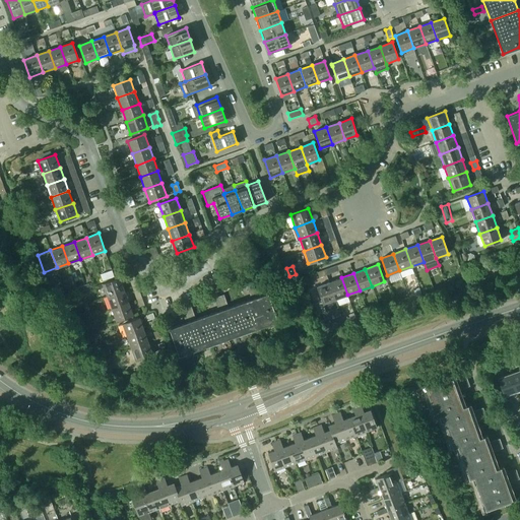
[(103,283),(107,296),(124,289),(120,277),(103,283)]
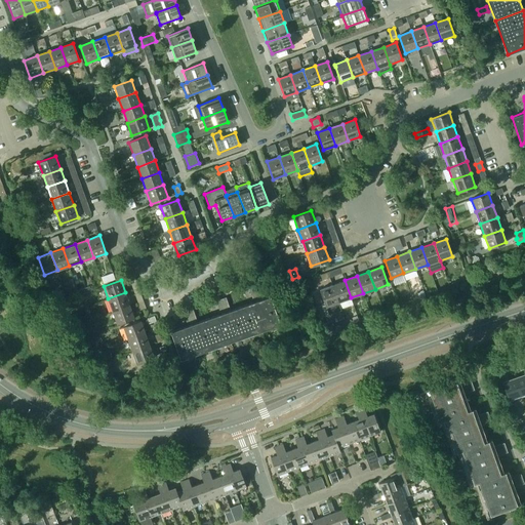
[(338,303),(351,297),(345,280),(332,285),(338,303)]
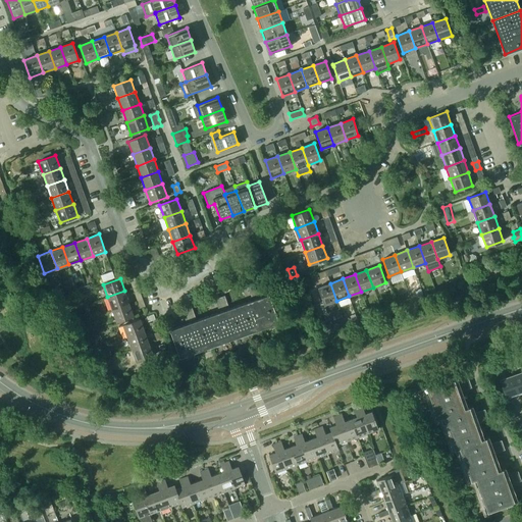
[(457,278),(448,281),(450,288),(459,284),(457,278)]
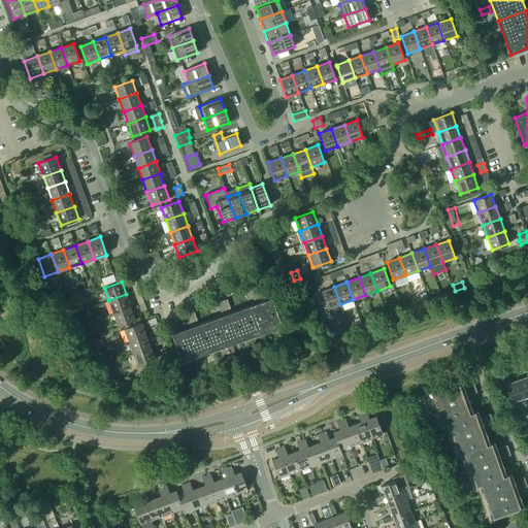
[(255,303),(238,309),(248,337),(282,325),(271,297),(264,300),(260,287),(251,290),(255,303)]
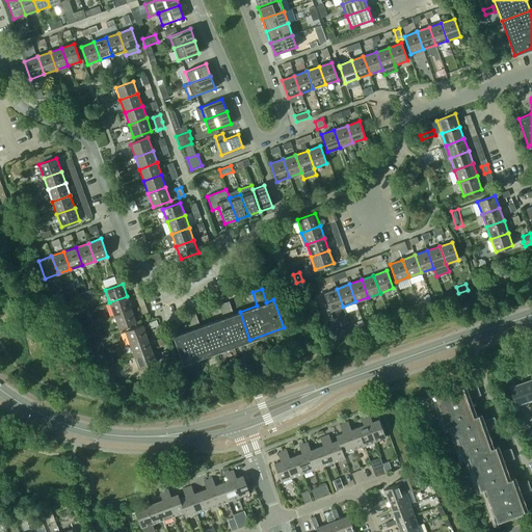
[(337,289),(324,293),(334,318),(346,314),(343,307),(337,289)]
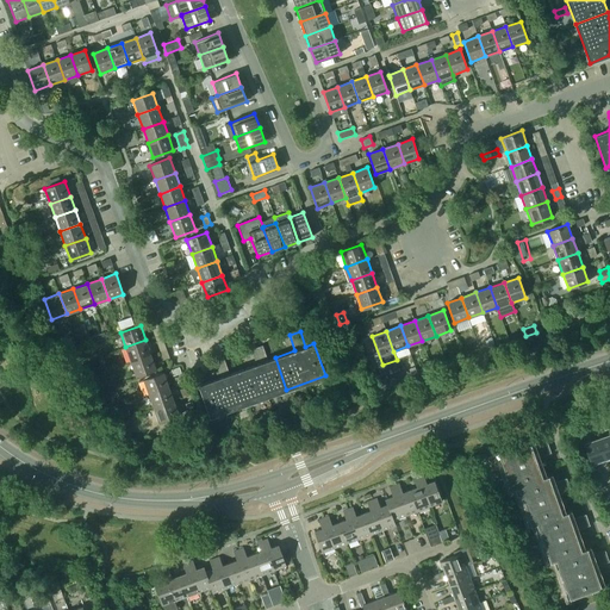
[(145,340),(125,347),(130,361),(151,354),(145,340)]
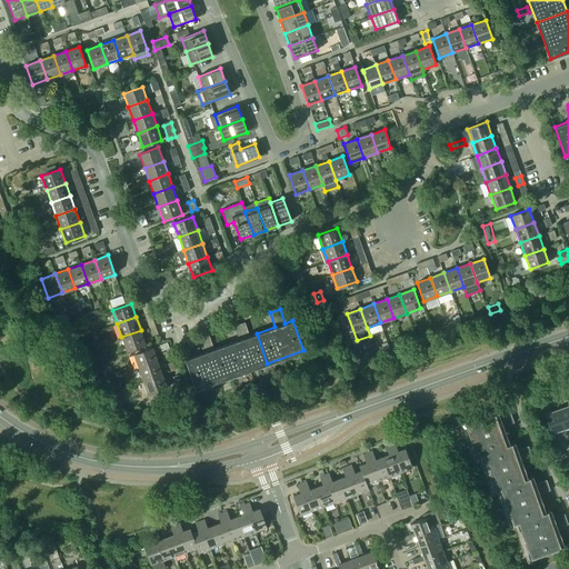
[(220,346),(231,377),(267,363),(257,333),(249,336),(245,321),(233,326),(239,340),(220,346)]
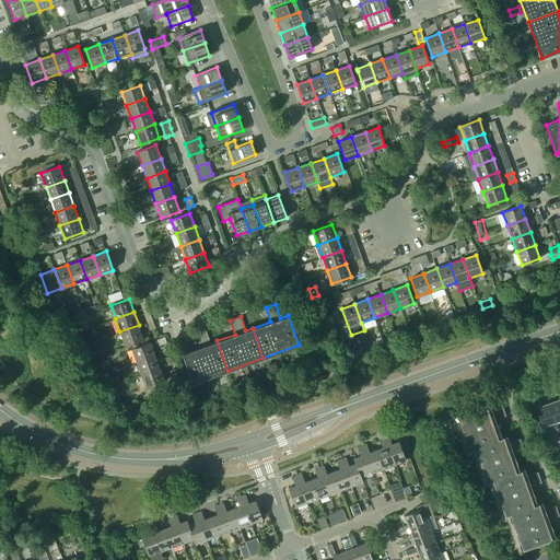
[(143,338),(139,325),(119,331),(125,345),(143,338)]
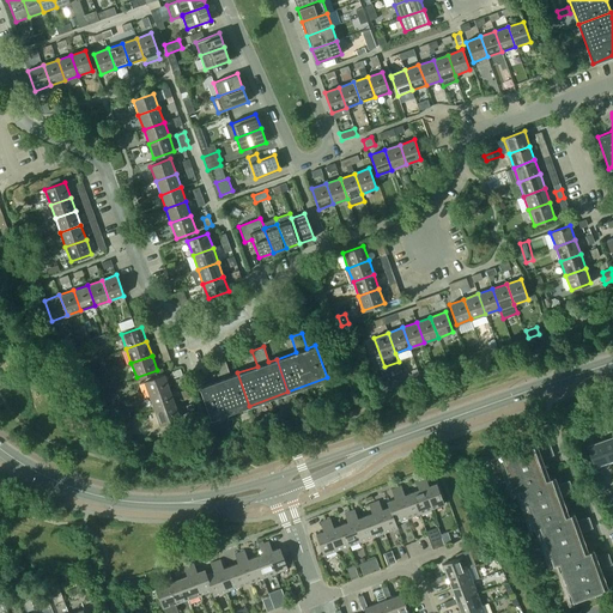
[(219,380),(199,387),(211,419),(249,406),(237,372),(230,376),(225,360),(213,364),(219,380)]
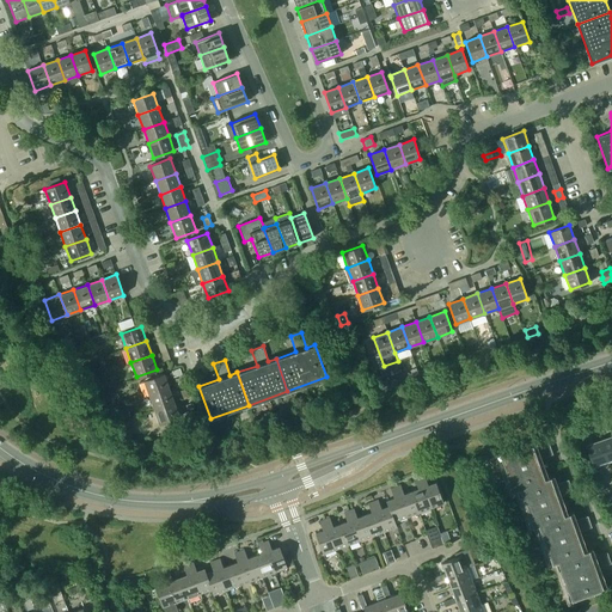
[(417,371),(403,375),(407,385),(421,380),(417,371)]
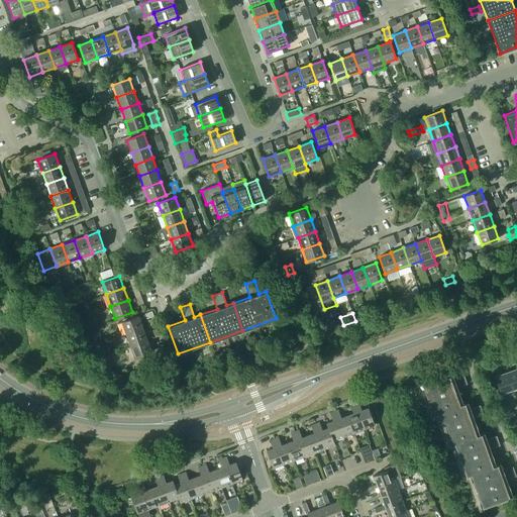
[(122,321),(126,334),(143,327),(139,315),(122,321)]
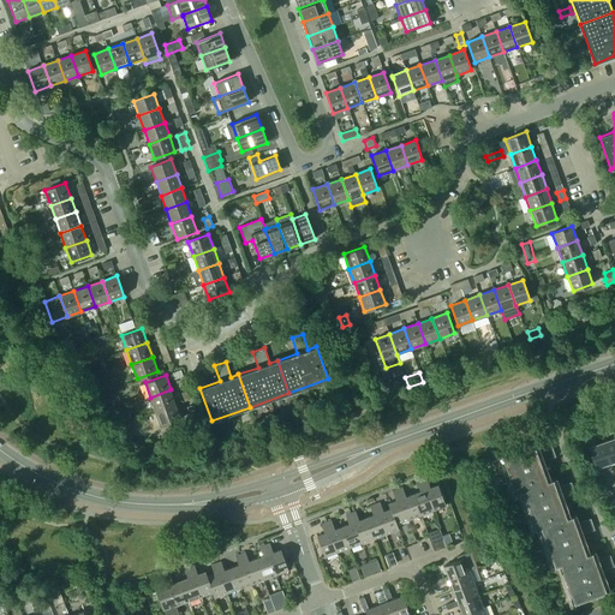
[(408,387),(404,375),(390,381),(388,375),(380,378),(386,395),(408,387)]
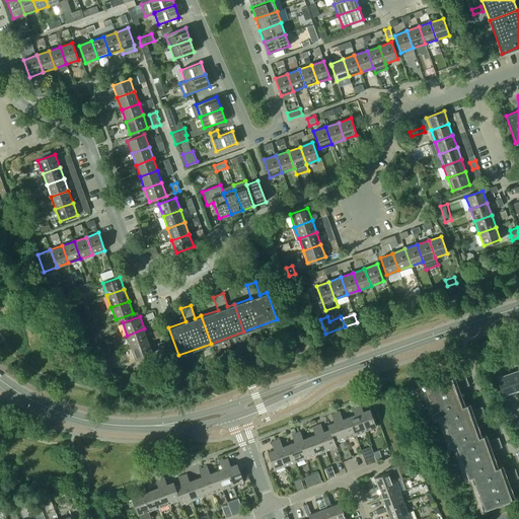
[(127,336),(131,347),(148,341),(144,328),(127,336)]
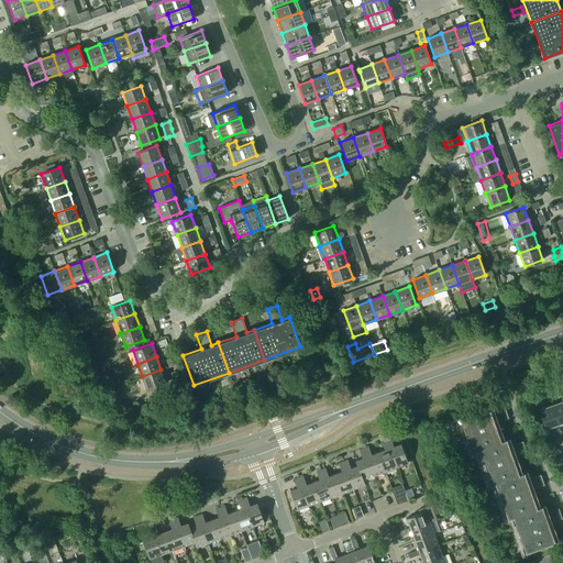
[(161,370),(142,376),(147,390),(166,383),(161,370)]
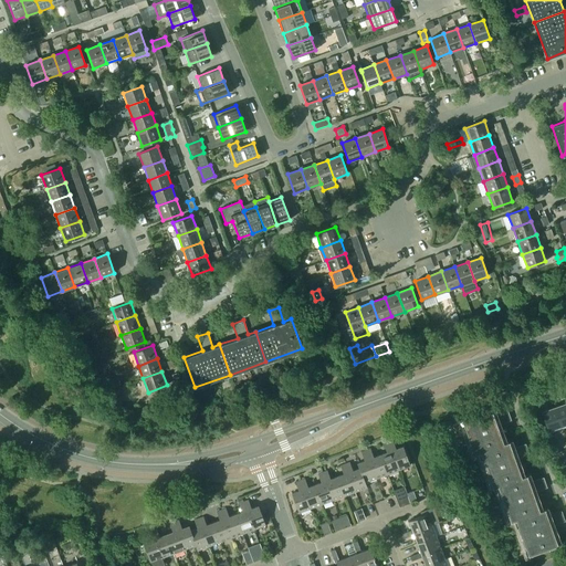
[(562,426),(565,423),(565,402),(555,407),(562,426)]
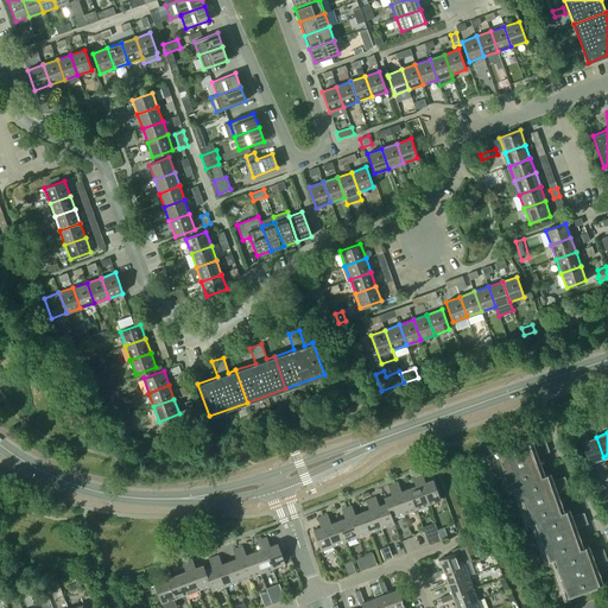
[(588,462),(603,457),(596,437),(581,443),(588,462)]
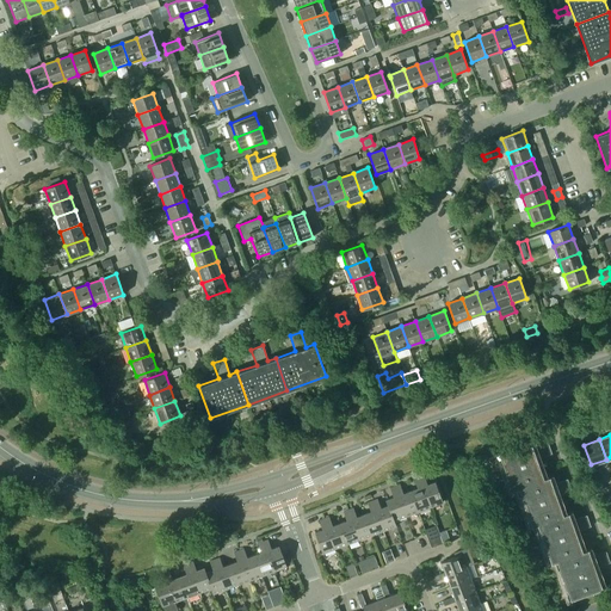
[(512,491),(517,488),(543,479),(537,460),(551,454),(548,443),(532,448),(530,440),(498,452),(512,491)]
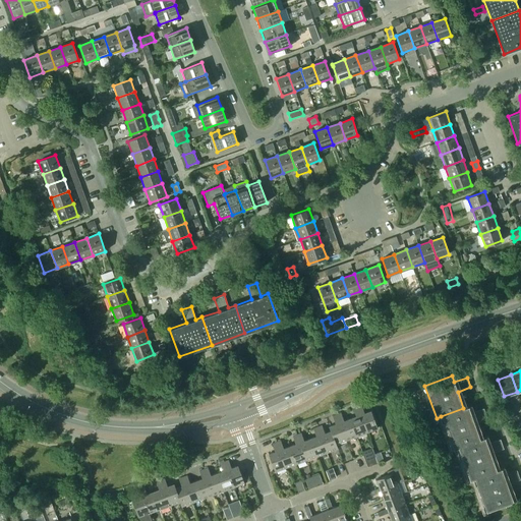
[(361,406),(357,407),(366,432),(378,428),(370,411),(364,413),(361,406)]
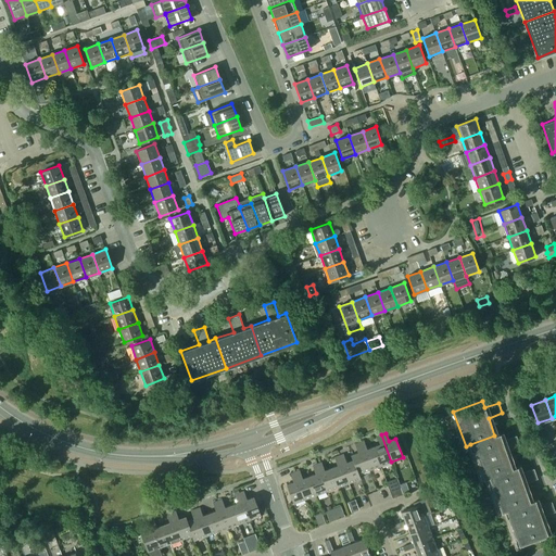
[(380,444),(374,446),(380,466),(391,462),(381,434),(377,437),(380,444)]
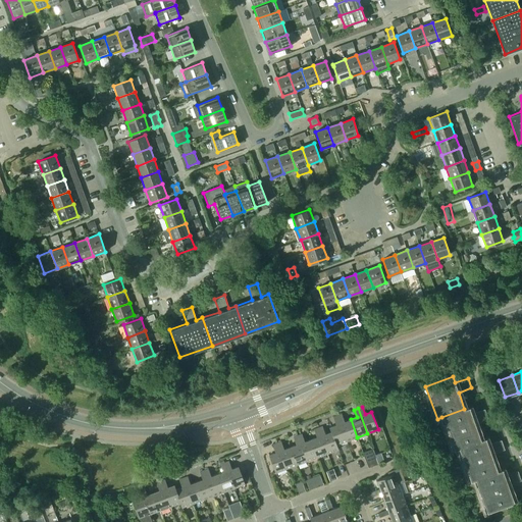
[(454,450),(458,449),(481,440),(475,424),(488,419),(484,409),(471,414),(469,408),(464,409),(441,417),(454,450)]
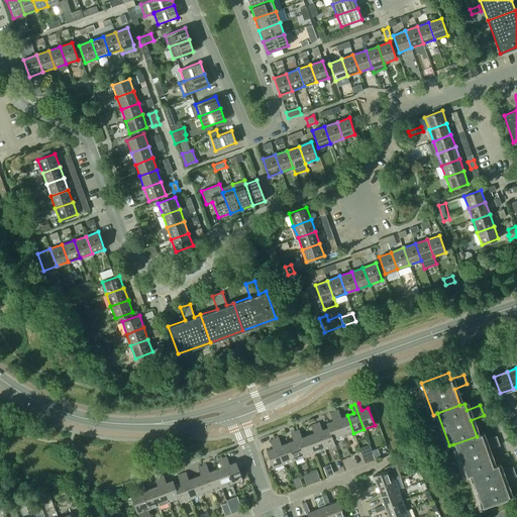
[(338,410),(334,412),(343,436),(353,433),(347,415),(341,418),(338,410)]
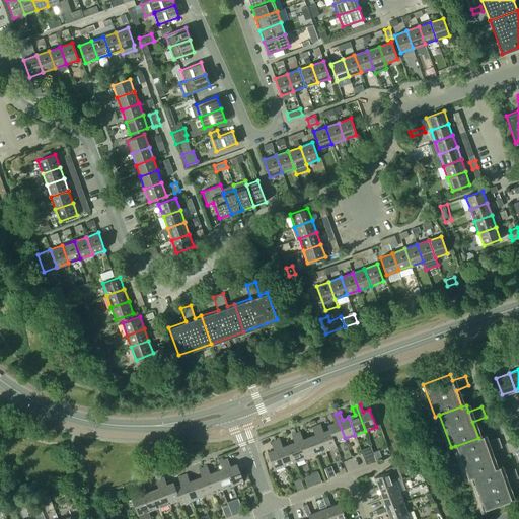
[(335,442),(345,438),(336,414),(331,415),(334,423),(327,425),(329,430),(335,442)]
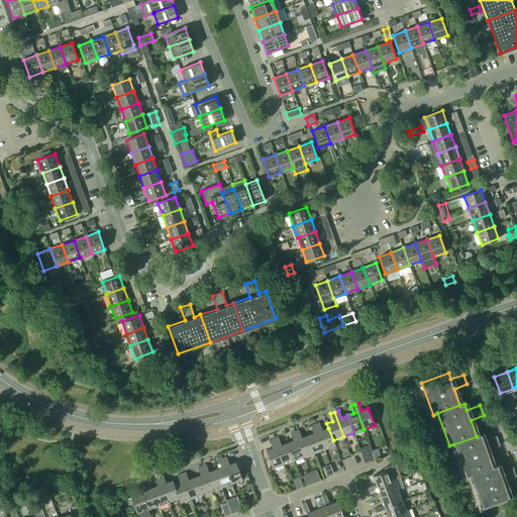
[(315,424),(324,449),(335,445),(333,440),(328,428),(322,430),(319,422),(315,424)]
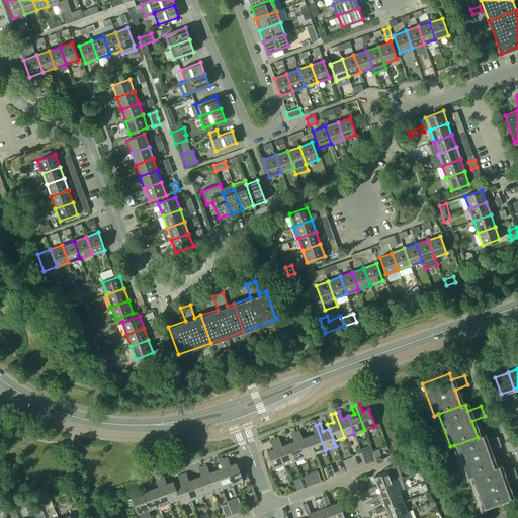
[(314,434),(309,436),(315,453),(325,450),(316,425),(312,426),(314,434)]
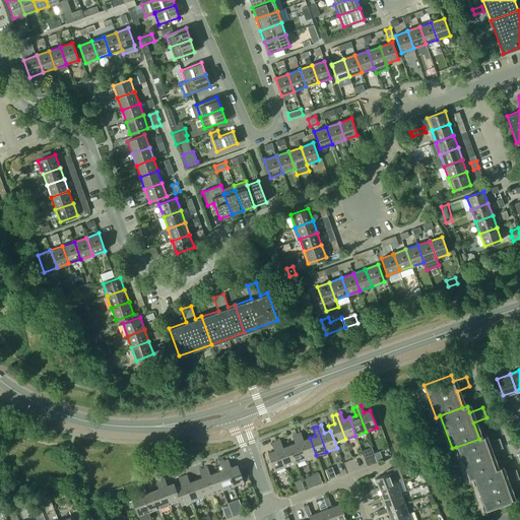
[(306,459),(316,455),(310,438),(304,440),(301,433),(297,434),(306,459)]
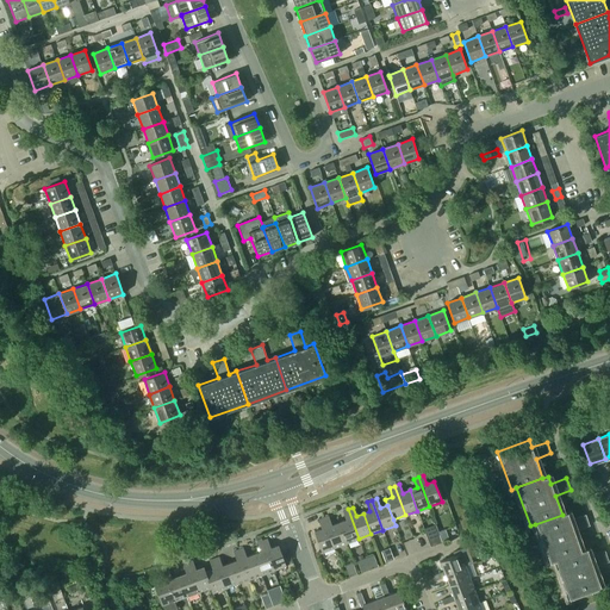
[(346,520),(338,523),(347,543),(359,539),(348,509),(342,511),(346,520)]
